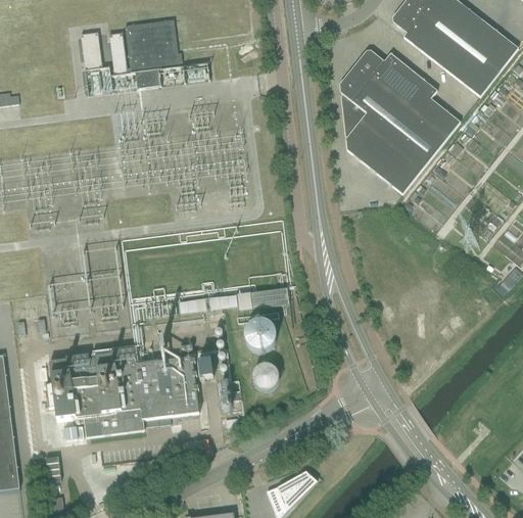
[(518,46),(458,0),(403,0),(392,16),(392,20),(406,31),(402,35),(480,95),(518,46)]
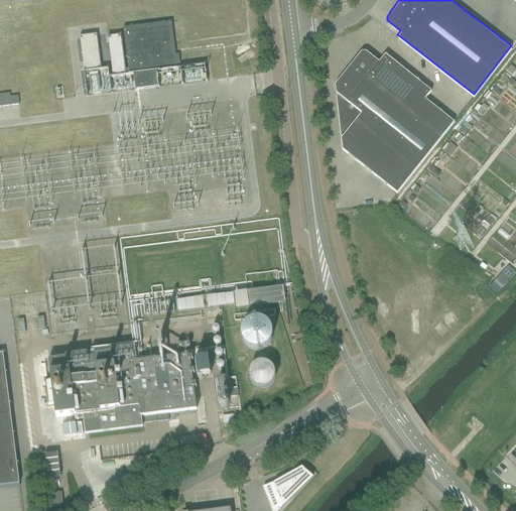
[(208,77),(207,77),(205,60),(177,64),(176,60),(179,59),(178,50),(175,50),(171,18),(123,24),(128,66),(125,66),(121,30),(120,30),(120,31),(108,32),(107,32),(113,73),(109,73),(111,89),(208,77)]
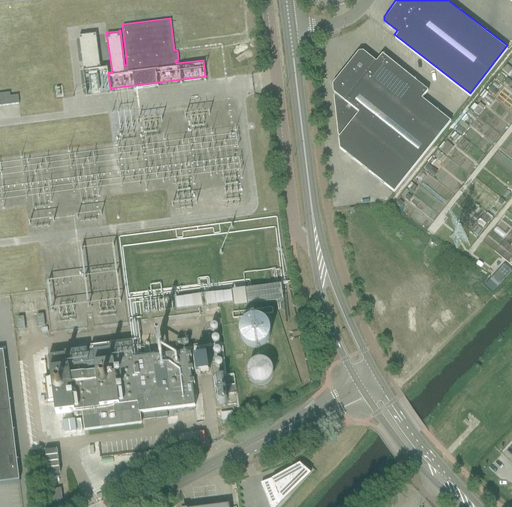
[(110,88),(108,72),(107,64),(100,65),(96,30),(79,32),(86,91),(110,88)]
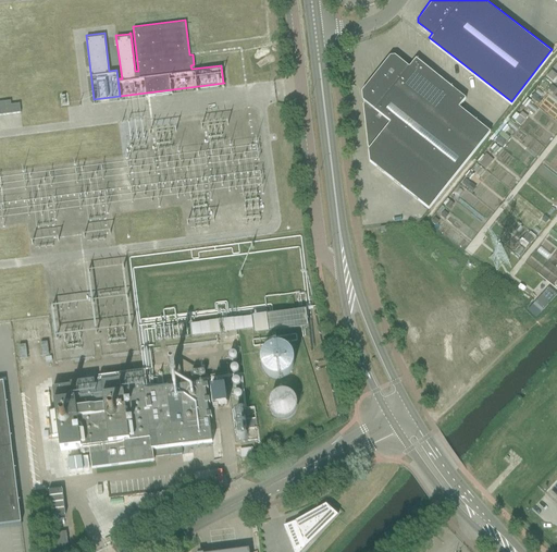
[(466,95),(424,62),(416,54),(409,63),(395,52),(390,52),(385,58),(361,88),(362,97),(364,98),(362,100),(368,143),(369,144),(368,146),(369,158),(429,206),(490,129),(459,103),(466,95)]
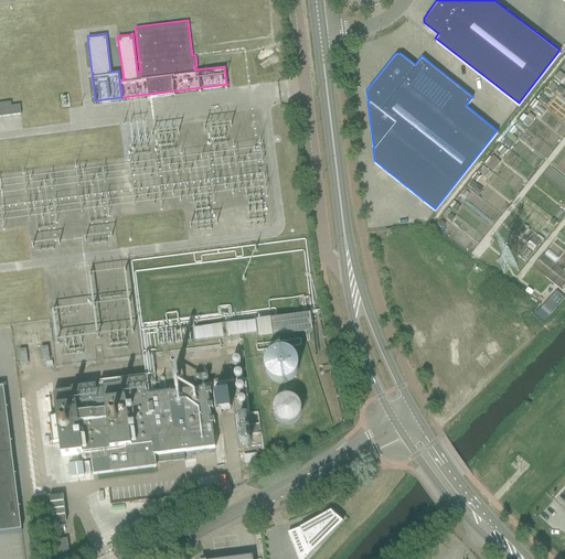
[(555,68),(562,74),(564,70),(564,64),(562,61),(555,68)]
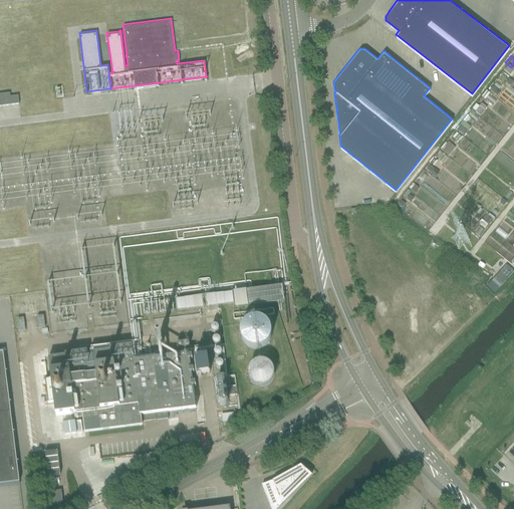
[(9,89),(1,90),(3,102),(11,101),(10,92),(9,89)]
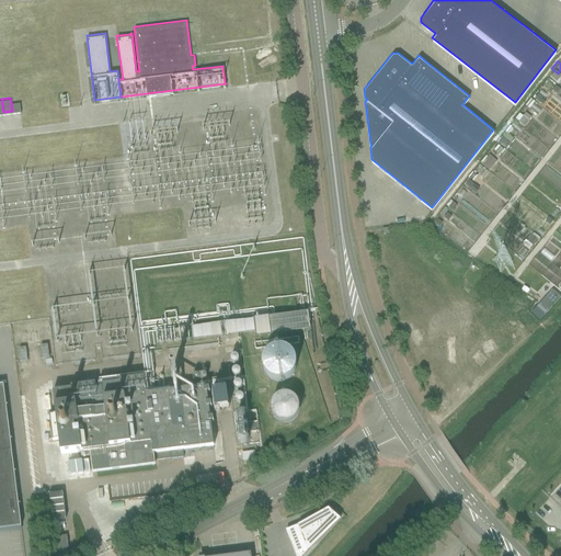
[(20,100),(11,101),(12,111),(21,110),(20,100)]
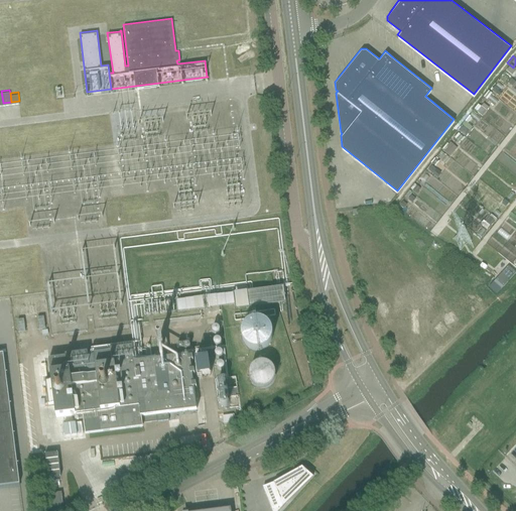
[(497,277),(495,279),(501,284),(515,268),(508,262),(496,276),(497,277)]
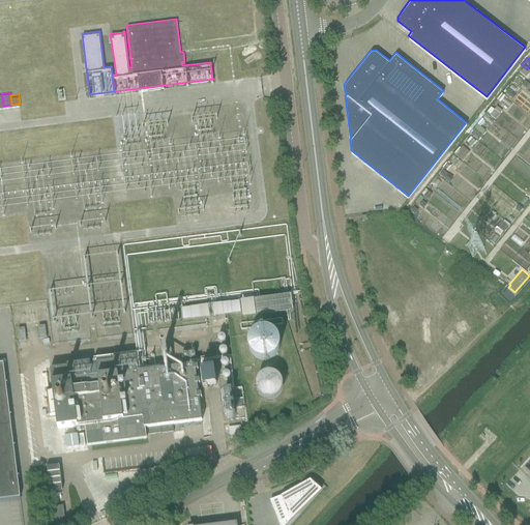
[(18,324),(19,337),(26,336),(25,323),(18,324)]
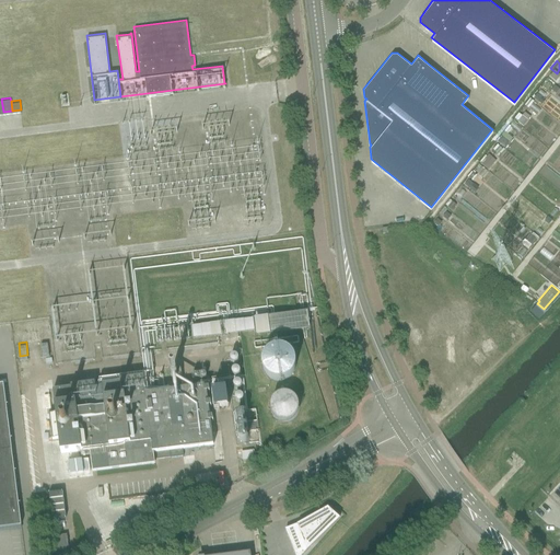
[(291,346),(280,344),(269,349),(265,360),(268,371),(278,378),(289,377),(298,368),(299,356),(291,346)]
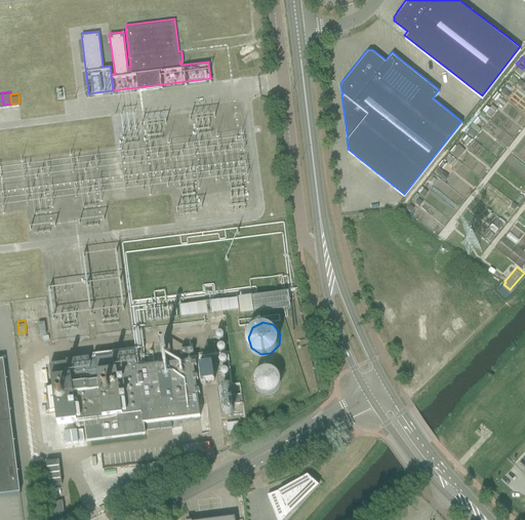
[(198,401),(198,394),(193,357),(136,364),(134,349),(123,350),(112,352),(112,354),(95,356),(95,358),(89,358),(88,353),(78,354),(68,355),(68,360),(49,362),(52,384),(46,385),(49,408),(55,407),(56,421),(80,417),(84,417),(87,438),(145,431),(145,428),(171,424),(171,416),(200,413),(198,401)]
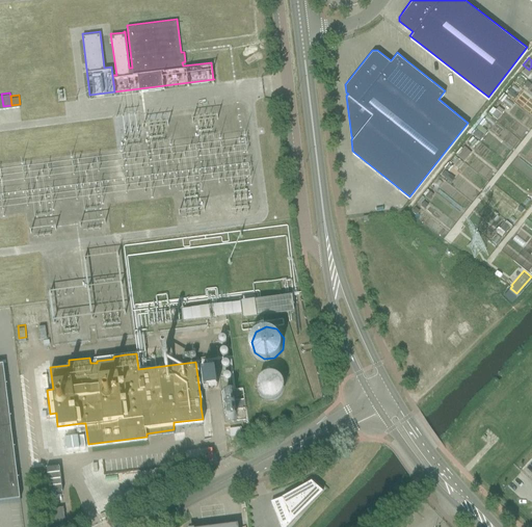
[(0,497),(20,495),(2,361),(0,361),(0,497)]
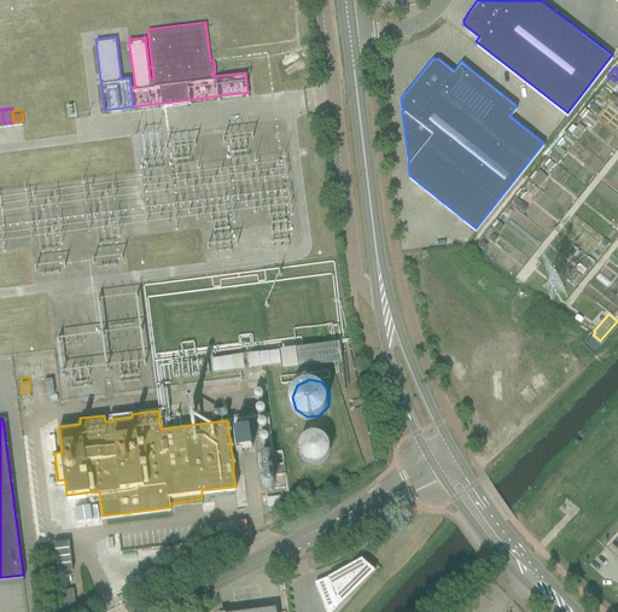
[(304,430),(305,459),(332,458),(331,429),(304,430)]
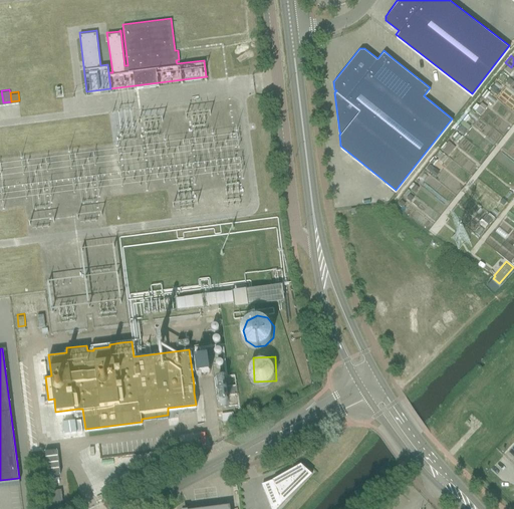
[(272,477),(262,481),(273,508),(274,508),(281,501),(310,473),(299,462),(272,477)]
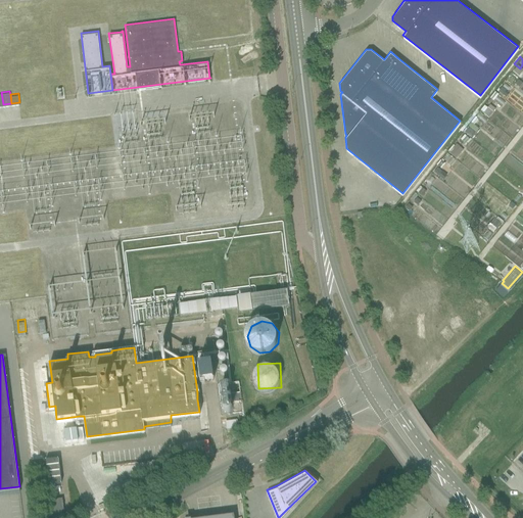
[(62,496),(47,497),(49,515),(64,513),(62,496)]
